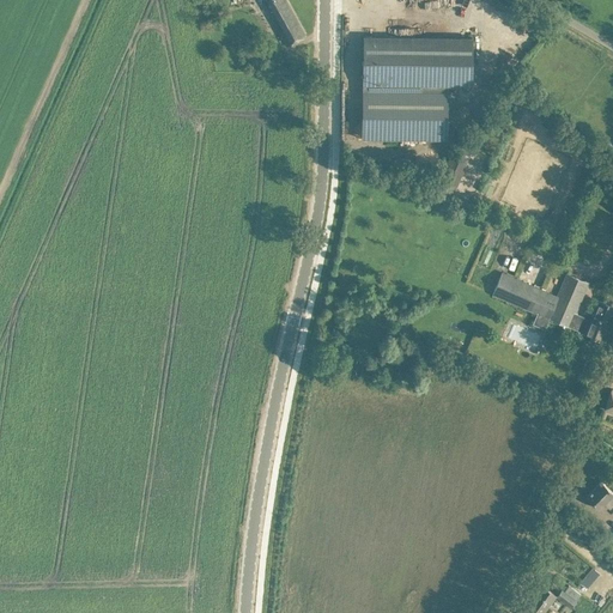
[(263,0),(265,2),(271,13),(274,20),(287,46),(305,35),(285,0),(263,0)]
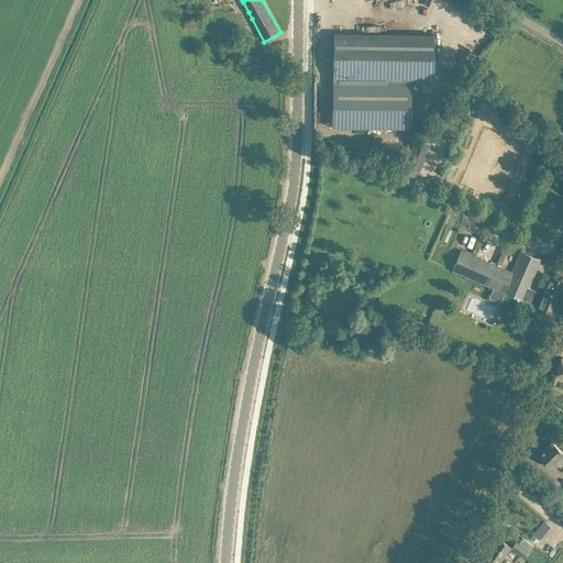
[(433,34),(333,33),(332,127),(410,128),(411,78),(433,78),(433,34)]
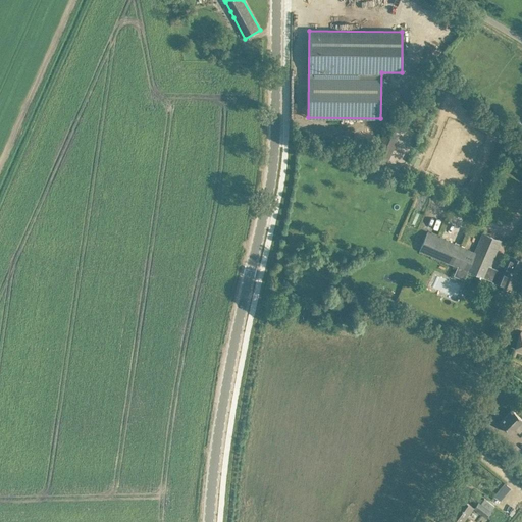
[(383,132),(370,161),(384,167),(397,138),(383,132)]
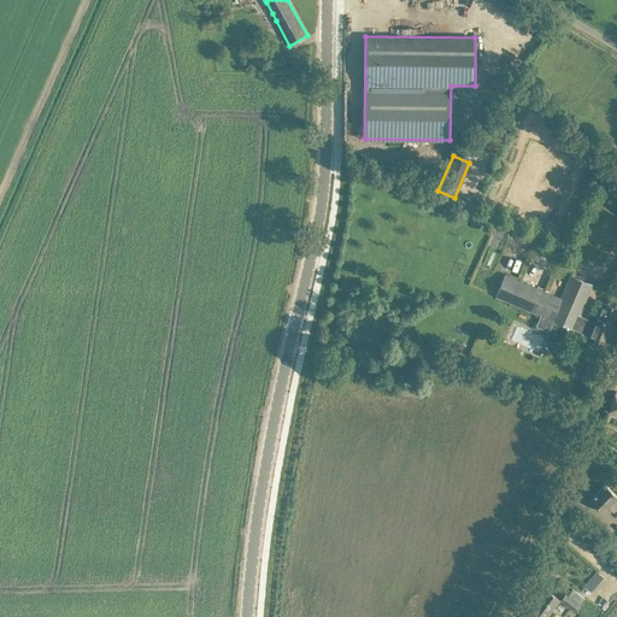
[(570,275),(560,298),(505,275),(497,295),(568,327),(605,342),(616,312),(616,307),(603,303),(598,316),(589,313),(587,317),(579,315),(591,288),(592,289),(594,285),(570,275)]
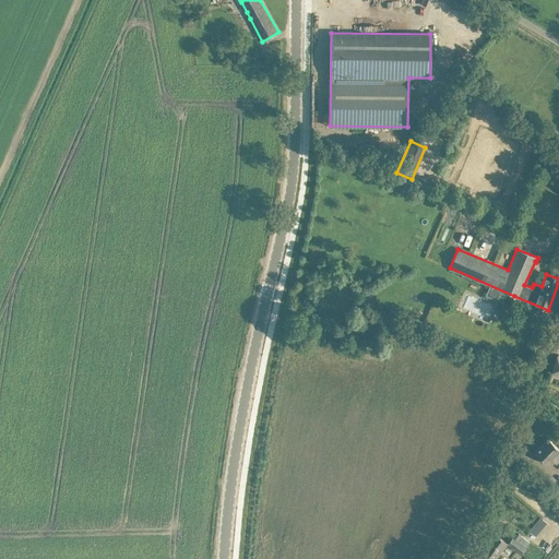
[(535,452),(543,460),(546,463),(550,459),(556,464),(558,460),(558,449),(548,438),(535,452)]
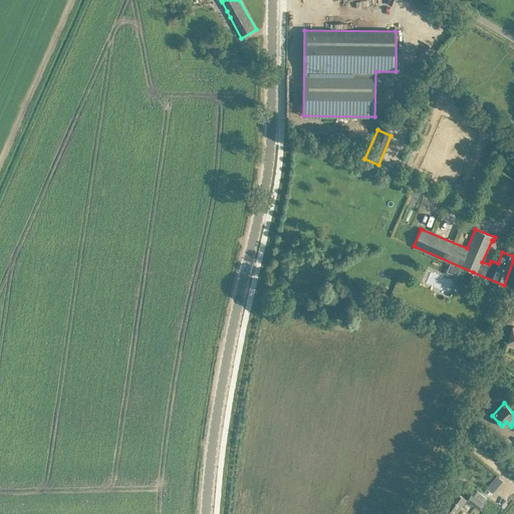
[(477,489),(473,494),(484,502),(487,497),(477,489)]
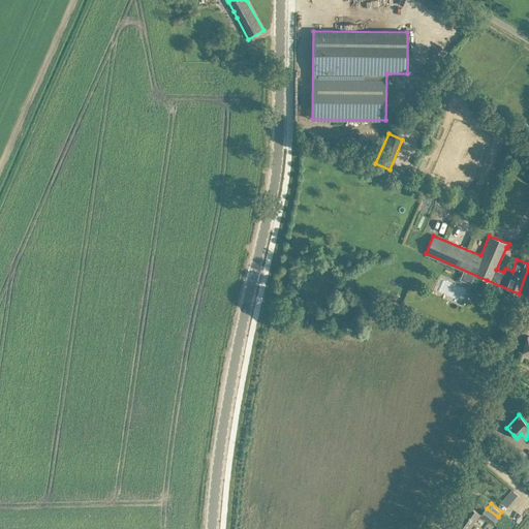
[(450,528),(452,528),(467,528),(479,514),(468,505),(450,528)]
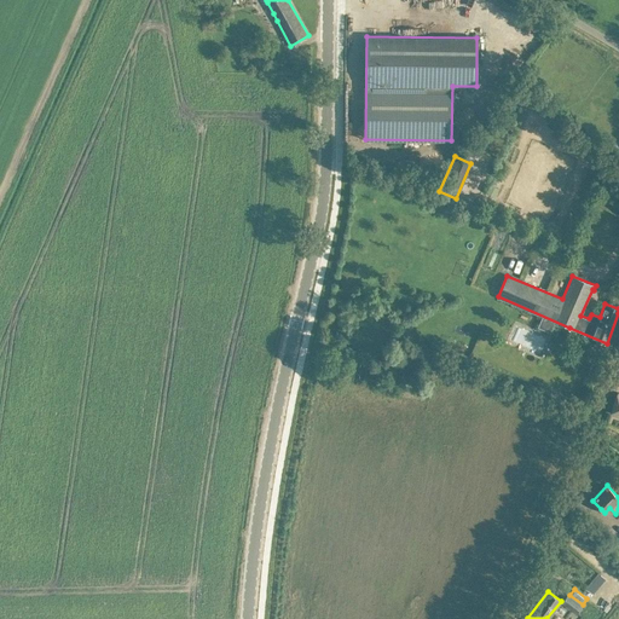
[(562,602),(568,606),(577,612),(582,606),(567,596),(562,602)]
